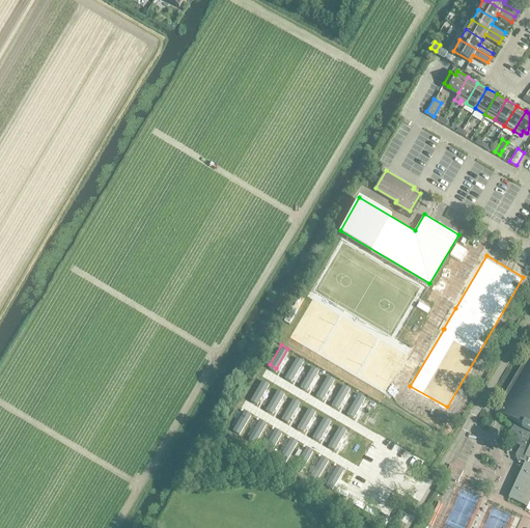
[(529,349),(495,408),(515,420),(512,424),(509,431),(511,438),(511,439),(521,444),(515,452),(518,459),(525,463),(522,468),(510,493),(509,495),(527,502),(528,502),(529,498),(529,349)]
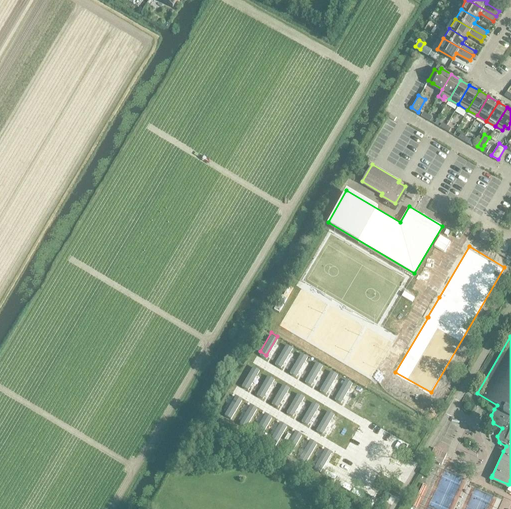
[(281,363),(292,344),(286,341),(275,360),(281,363)]
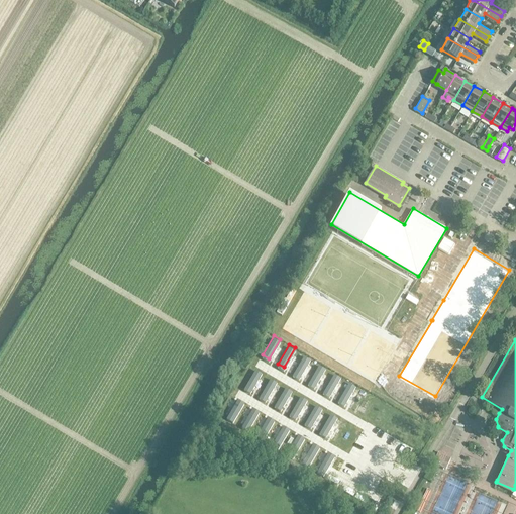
[(299,376),(310,356),(304,352),(293,373),(299,376)]
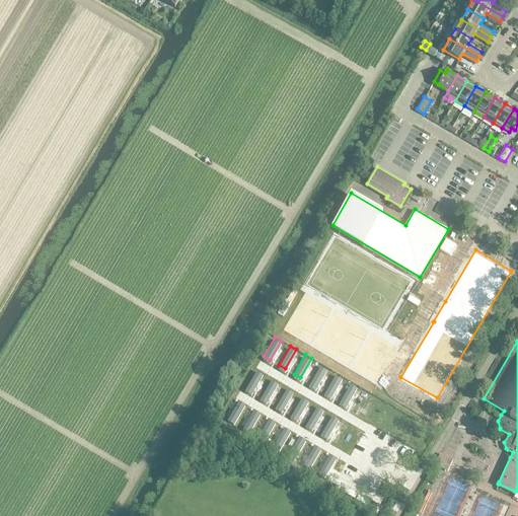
[(315,386),(326,367),(320,363),(309,382),(315,386)]
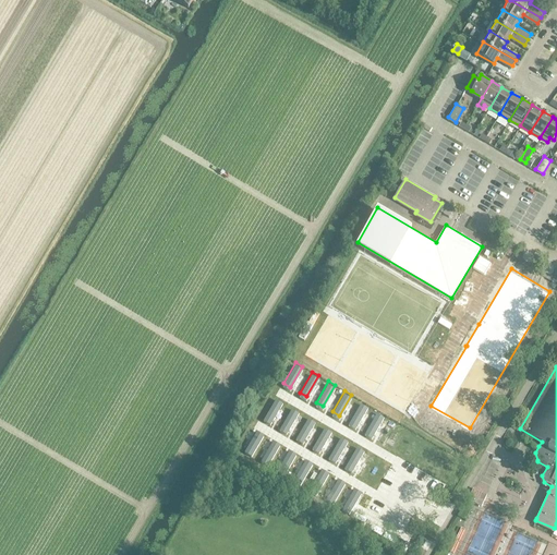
[(270,421),(282,400),(276,396),(263,417),(270,421)]
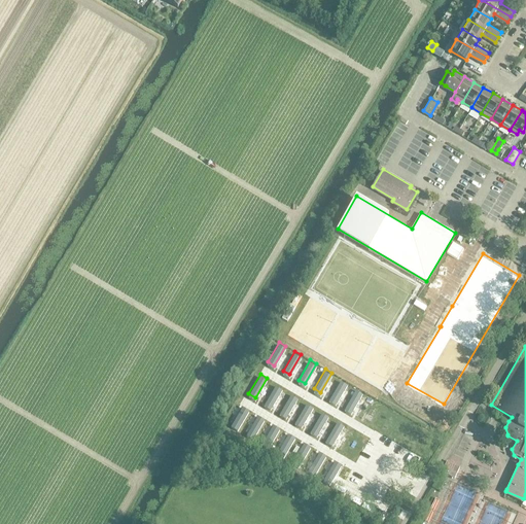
[(336,402),(347,382),(341,378),(329,397),(336,402)]
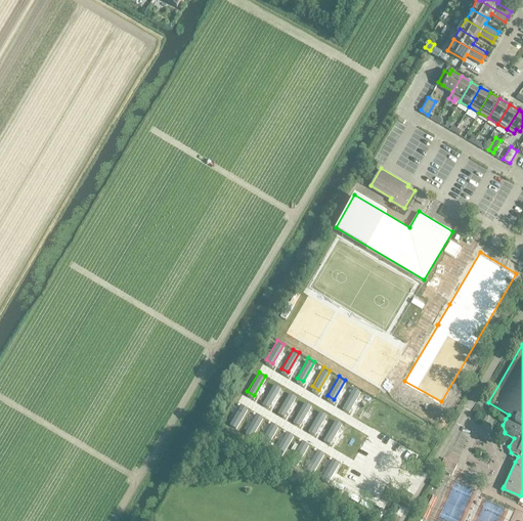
[(269,404),(280,385),(274,381),(263,400),(269,404)]
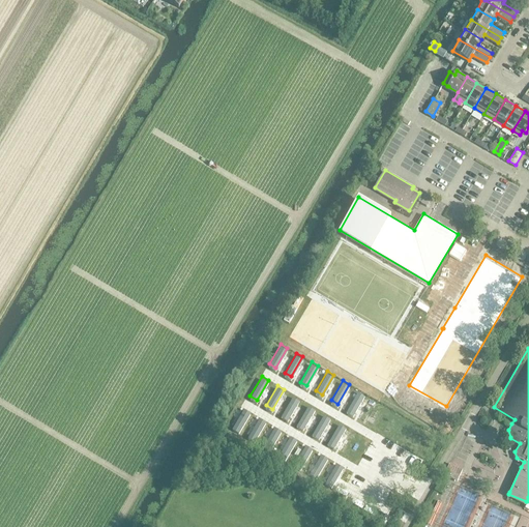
[(353,413),(365,393),(358,389),(347,409),(353,413)]
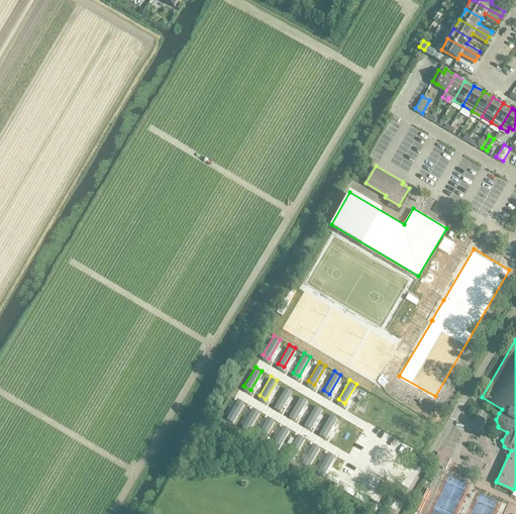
[(281,407),(292,388),(286,385),(275,404),(281,407)]
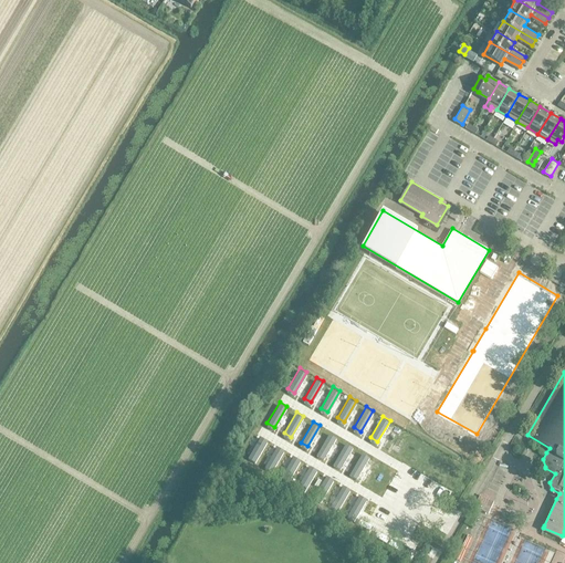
[(324,456),(336,435),(330,430),(317,451),(324,456)]
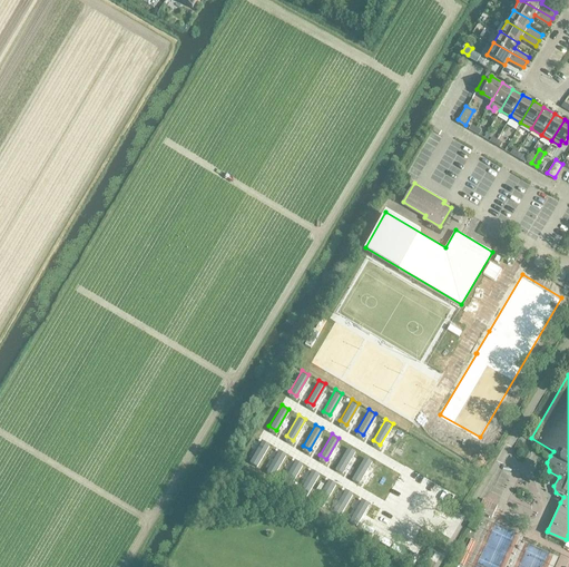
[(256,465),(268,443),(261,439),(248,460),(256,465)]
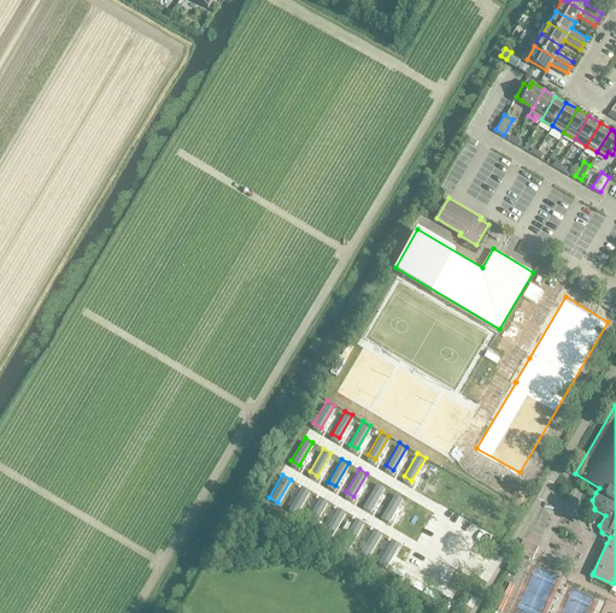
[(371,507),(385,484),(377,479),(364,502),(371,507)]
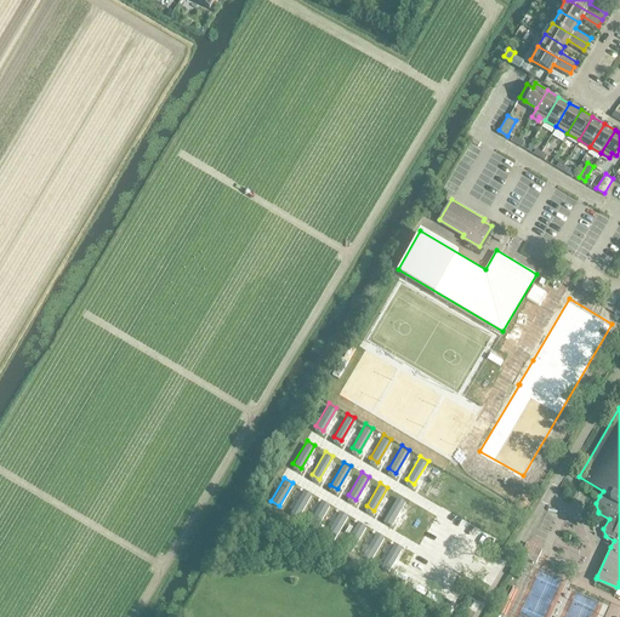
[(297,516),(311,493),(302,489),(289,512),(297,516)]
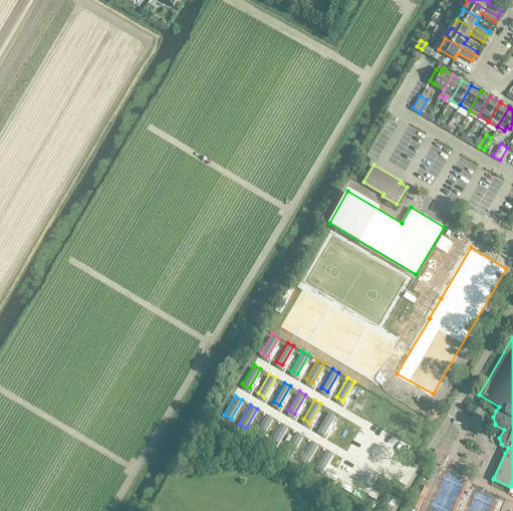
[(324,432),(335,413),(329,409),(318,428),(324,432)]
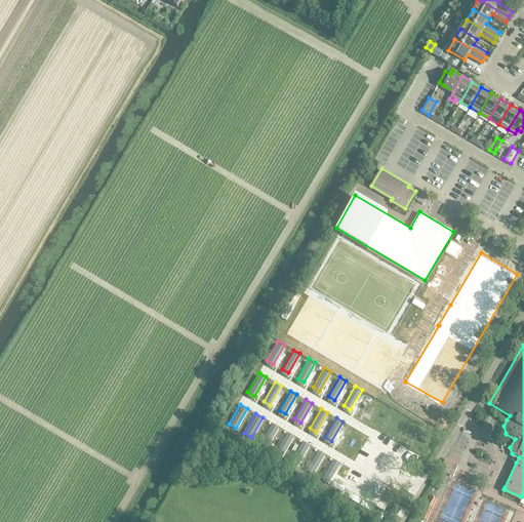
[(267,446),(278,426),(272,423),(259,442),(267,446)]
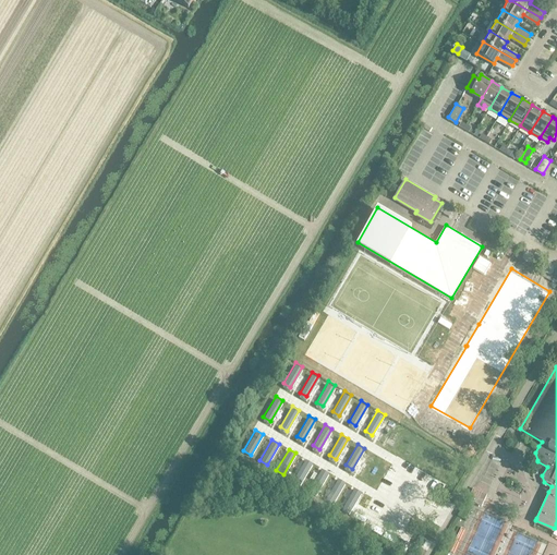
[(300,483),(312,462),(305,459),(292,480),(300,483)]
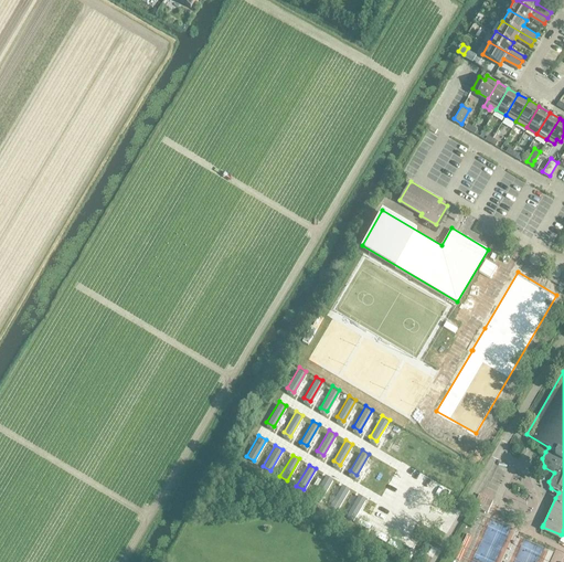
[(320,499),(332,478),(326,474),(312,495),(320,499)]
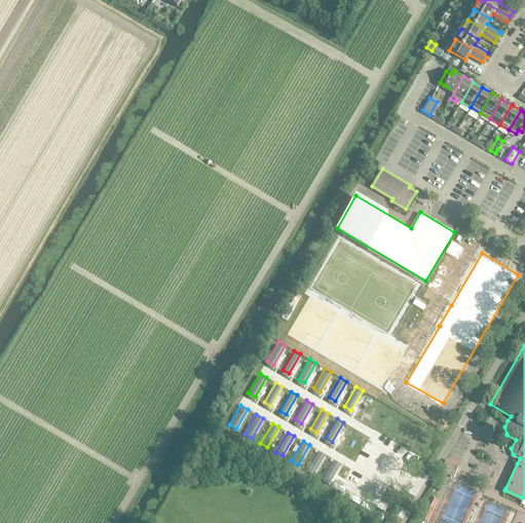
[(313,474),(325,454),(319,450),(307,470),(313,474)]
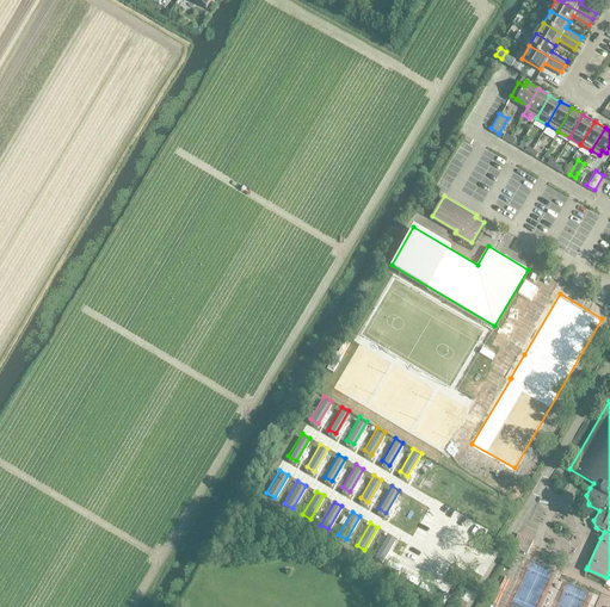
[(519,531),(516,539),(531,545),(534,538),(519,531)]
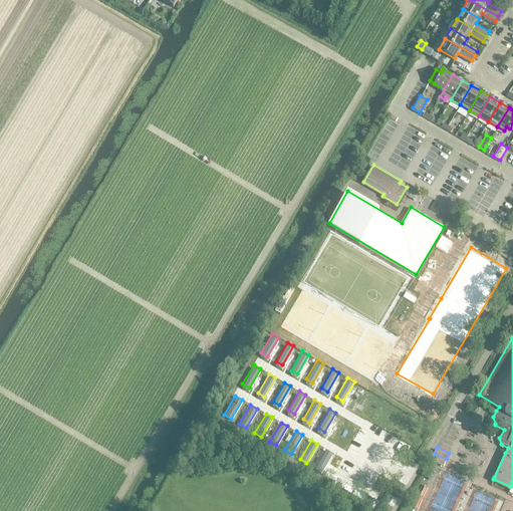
[(321,472),(332,453),(326,449),(315,468),(321,472)]
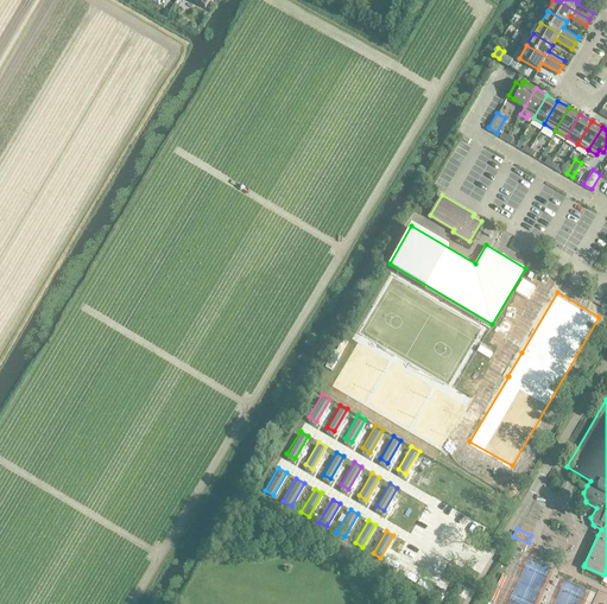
[(525,550),(529,542),(517,538),(514,544),(525,550)]
